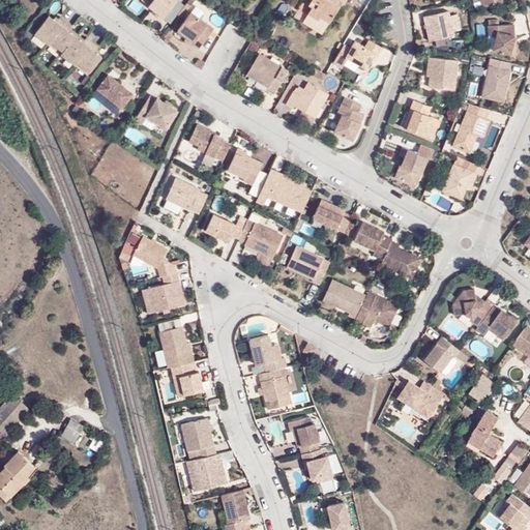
[(176,1),(175,0),(152,0),(147,7),(156,15),(154,17),(160,21),(163,18),(171,7),(176,1)]
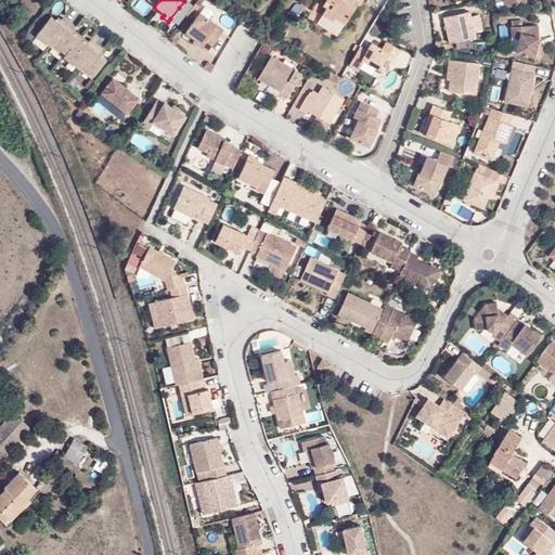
[(203,0),(197,0),(193,7),(191,9),(195,12),(204,1),(203,0)]
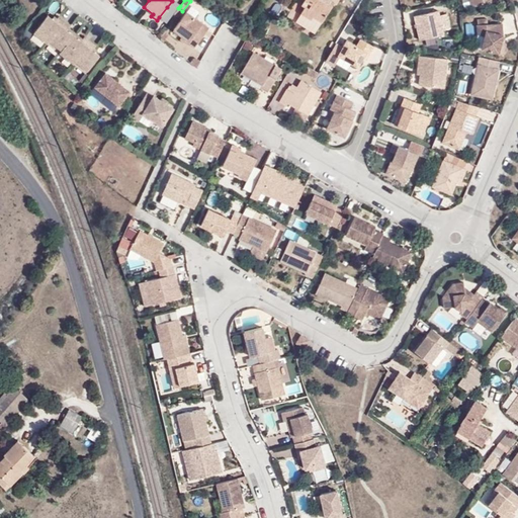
[(330,3),(331,0),(303,0),(299,5),(305,8),(300,14),(311,20),(313,18),(322,23),(332,5),(330,3)]
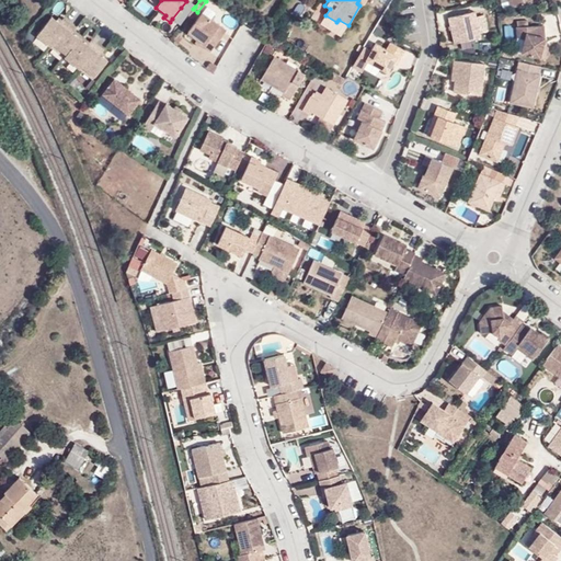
[(189,14),(181,8),(172,19),(180,25),(189,14)]
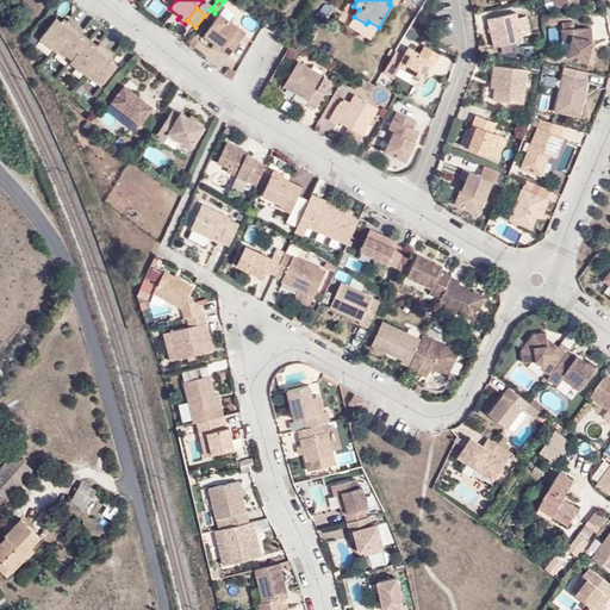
[(518,18),(517,12),(489,19),(495,48),(523,41),(522,36),(531,33),(527,16),(518,18)]
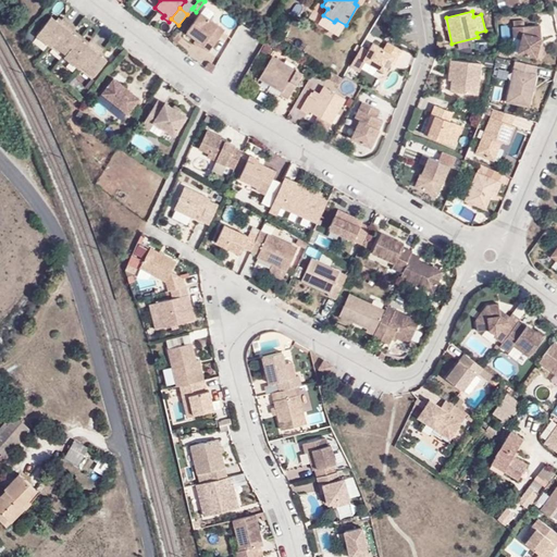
[(224,32),(199,13),(185,34),(195,40),(202,46),(201,48),(208,53),(224,32)]
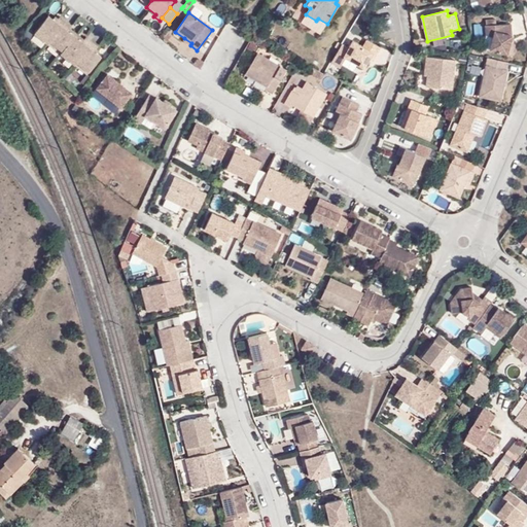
[(62,51),(60,54),(73,64),(75,62),(89,72),(101,57),(94,50),(97,46),(85,37),(84,40),(82,42),(67,30),(69,28),(71,25),(60,16),(56,22),(47,15),(34,33),(47,43),(49,41),(62,51)]
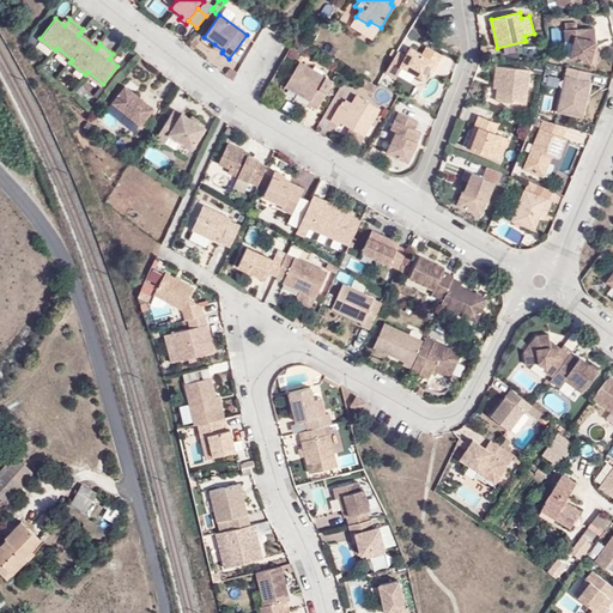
[(577,31),(565,32),(564,32),(565,43),(574,46),(570,61),(596,68),(599,54),(594,53),(596,44),(595,44),(594,31),(577,31)]
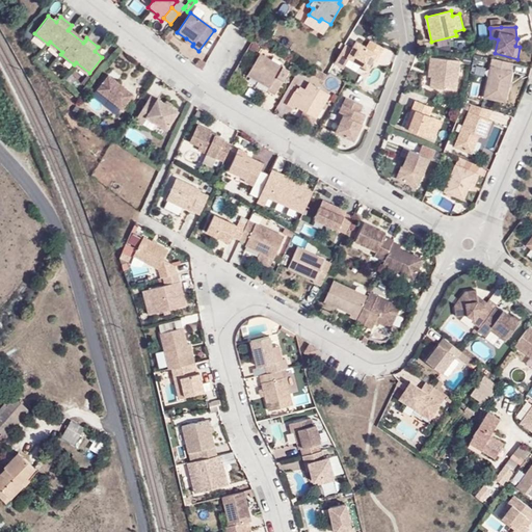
[(85,41),(70,28),(68,30),(83,43),(85,41)]
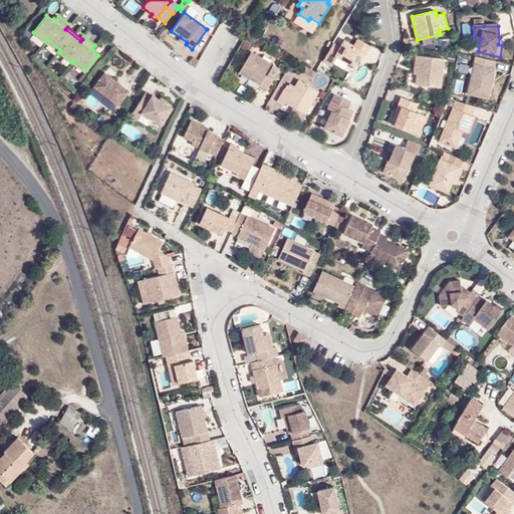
[(180,37),(177,40),(185,46),(186,44),(187,42),(180,37)]
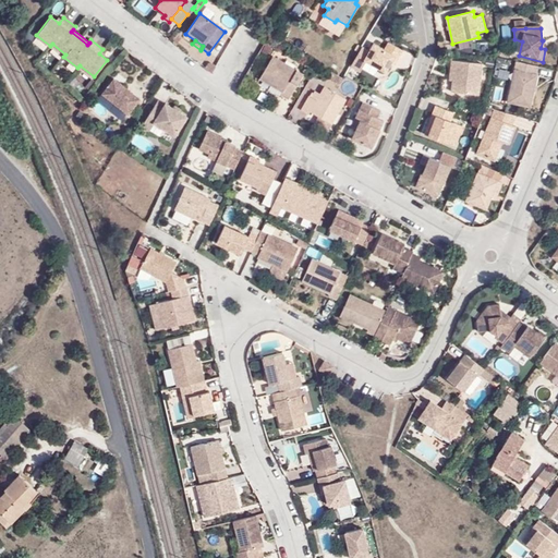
[(387,43),(383,49),(372,44),(363,60),(384,72),(389,63),(393,56),(398,58),(401,50),(387,43)]
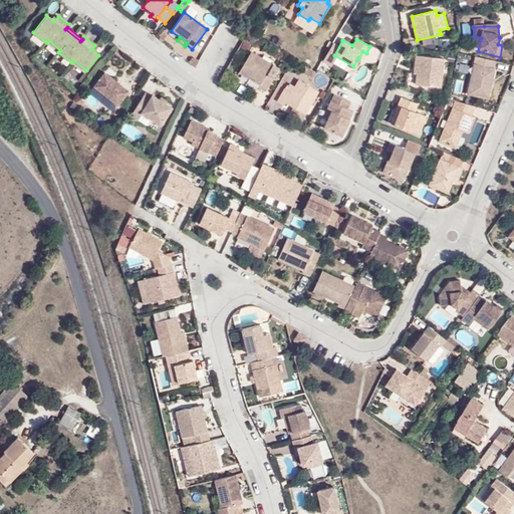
[(46,42),(58,52),(60,50),(48,40),(46,42)]
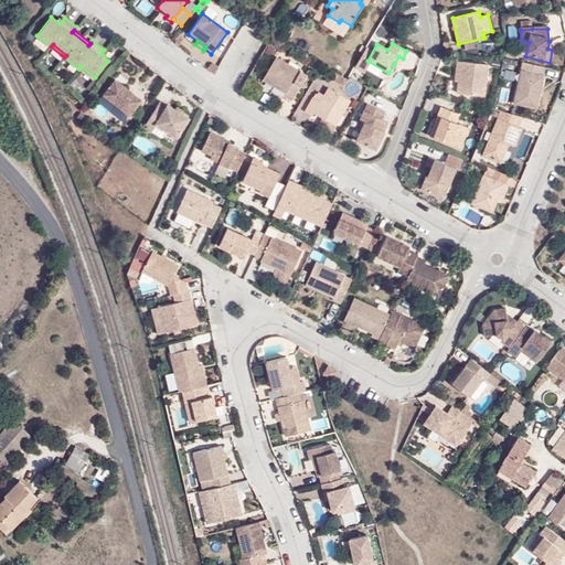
[(306,75),(275,56),(260,80),(285,94),(283,96),(290,100),(306,75)]
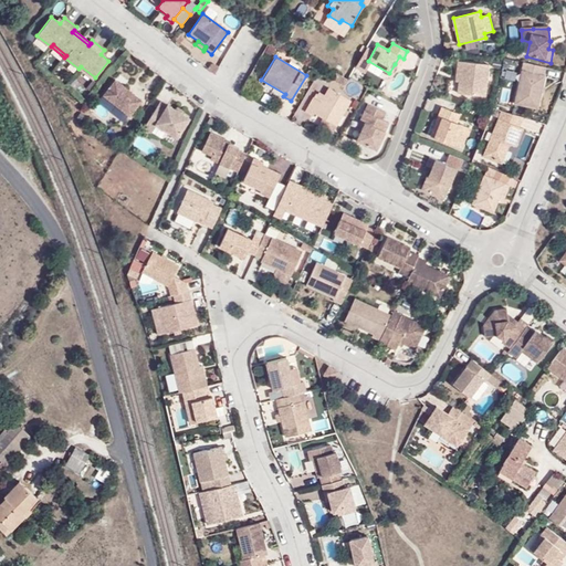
[(486,96),(490,64),(462,61),(460,81),(458,93),(486,96)]
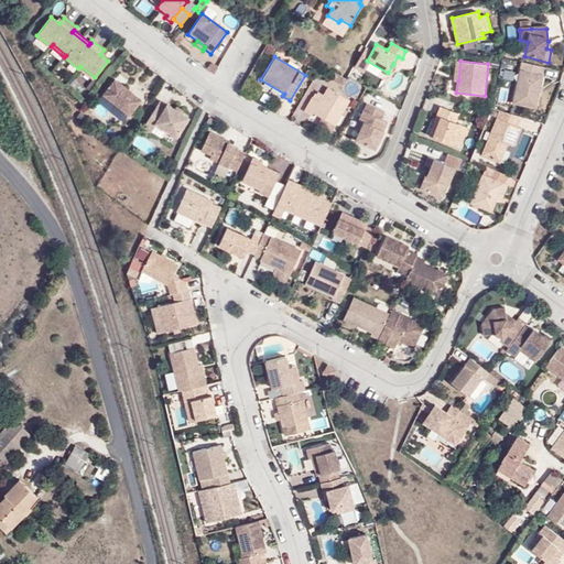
[(542,78),(543,71),(522,65),(520,73),(521,73),(512,107),(535,112),(544,78),(542,78)]
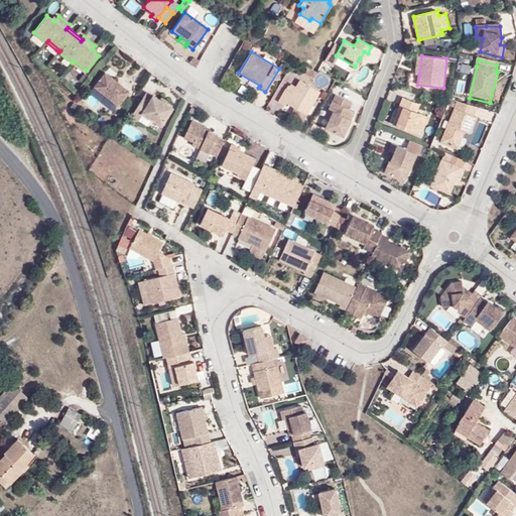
[(85,73),(87,71),(74,60),(72,62),(85,73)]
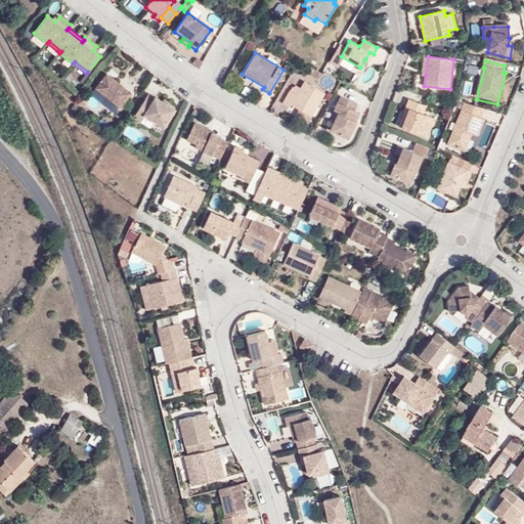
[(121,106),(132,92),(107,73),(95,88),(121,106)]
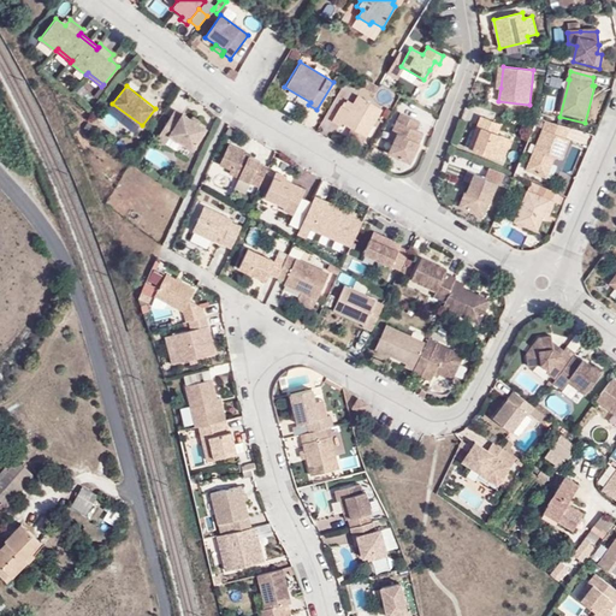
[(365,137),(380,110),(356,95),(351,104),(347,100),(342,107),(339,106),(331,122),(339,126),(341,124),(353,130),(365,137)]
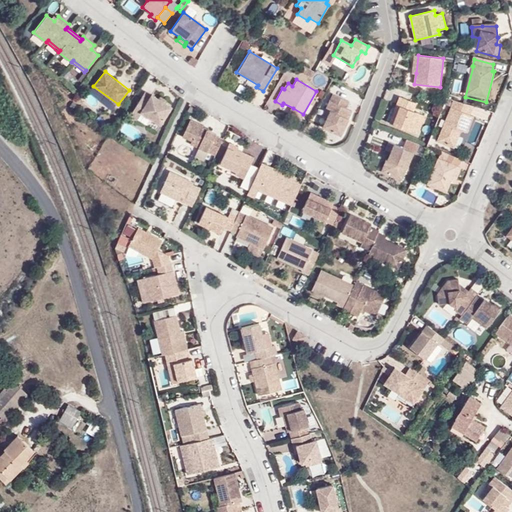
[(161,124),(171,107),(145,91),(130,116),(137,120),(142,112),(161,124)]
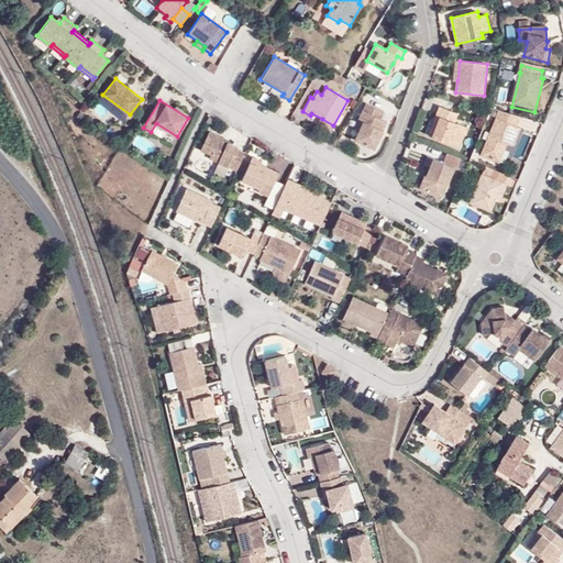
[(379,119),(383,112),(365,103),(357,119),(362,121),(357,131),(353,140),(373,148),(386,122),(379,119)]
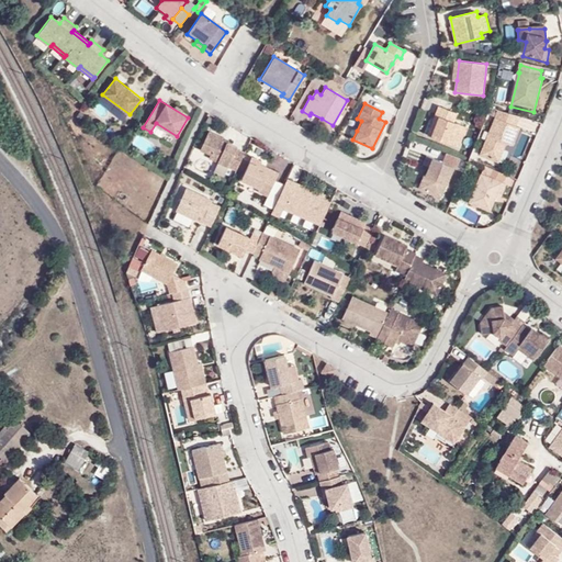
[(454,122),(458,113),(439,105),(436,114),(440,116),(431,137),(459,147),(467,126),(454,122)]
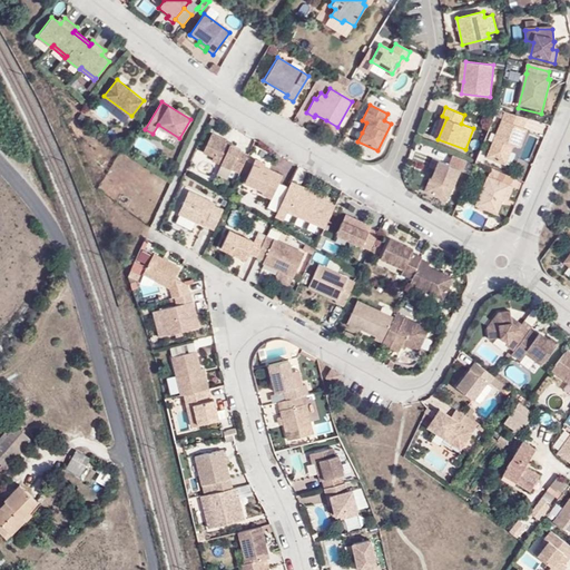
[(522,131),(527,121),(504,115),(484,159),(503,168),(511,148),(518,151),(526,133),(522,131)]
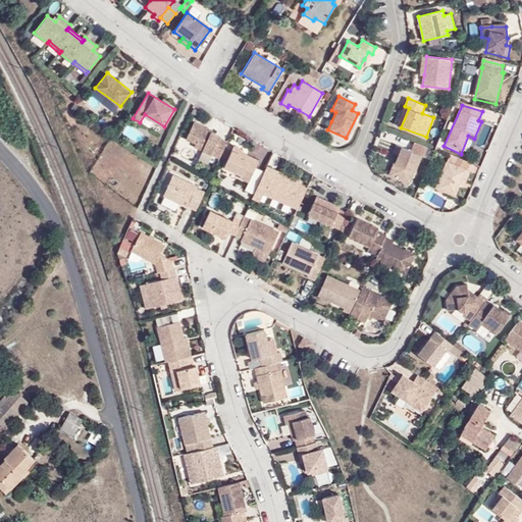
[(405,106),(398,125),(401,127),(409,108),(405,106)]
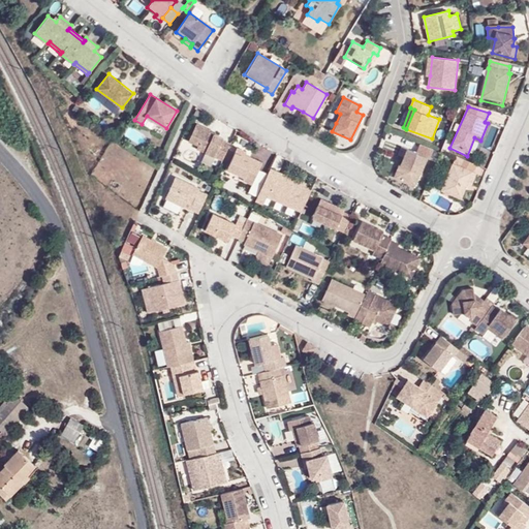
[(299,119),(309,124),(313,118),(303,112),(299,119)]
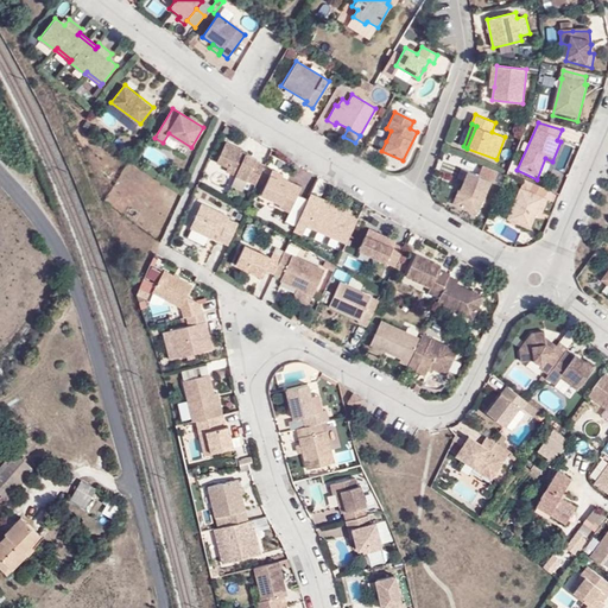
[(386,141),(391,131),(386,128),(381,139),(386,141)]
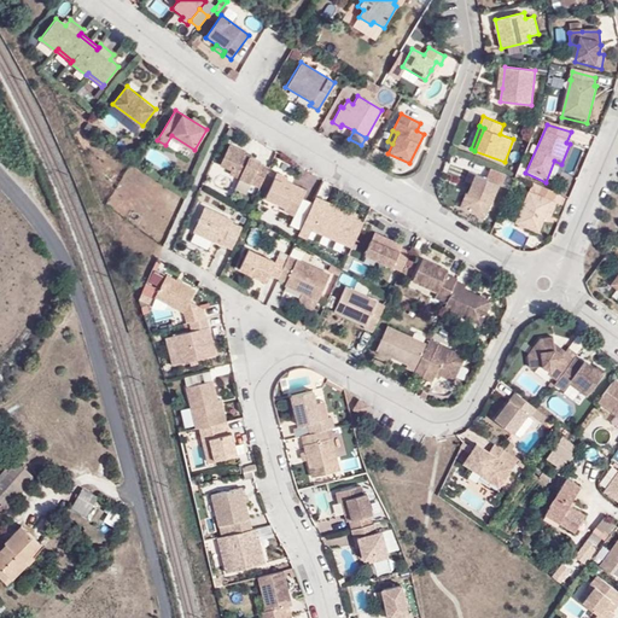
[(250,159),(250,157),(228,147),(219,168),(231,173),(228,176),(260,190),(268,170),(258,165),(260,164),(250,159)]
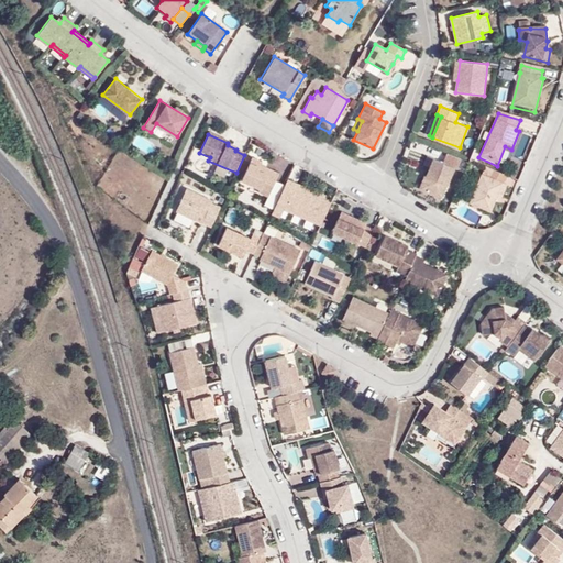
[(131,147),(123,143),(121,147),(128,152),(131,147)]
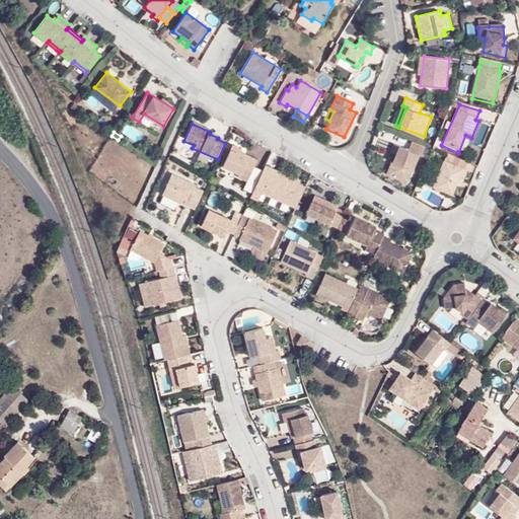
[(408,182),(420,154),(394,144),(391,152),(397,154),(393,162),(395,163),(390,175),(408,182)]
